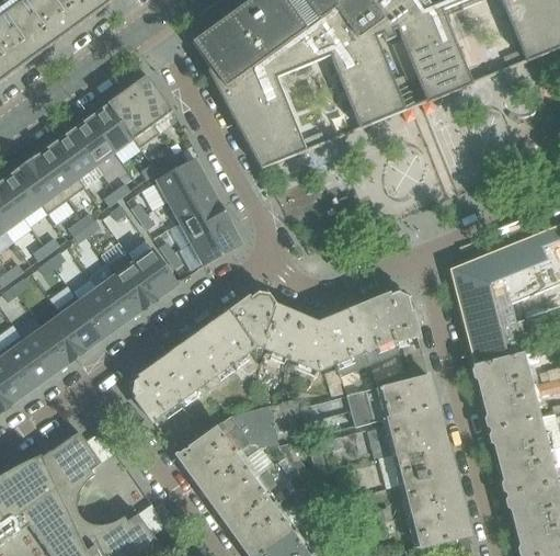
[(0,80),(111,0),(21,0),(0,15),(0,80)]
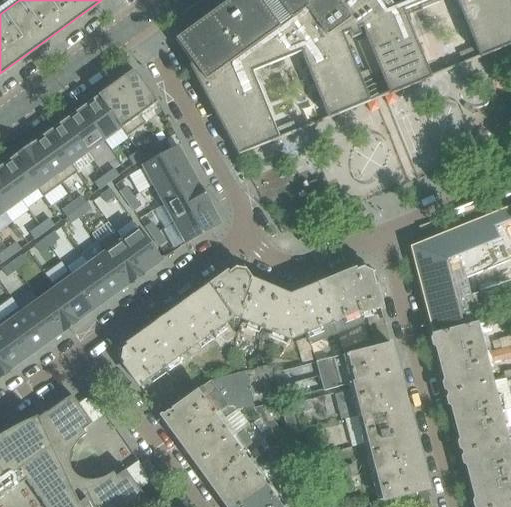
[(225,0),(175,36),(180,42),(202,74),(197,78),(210,101),(238,152),(239,152),(279,135),(252,68),(302,48),(329,115),(431,74),(403,7),(420,0),(422,6),(436,0),(458,0),(481,54),(510,40),(510,0),(399,0),(396,1),(395,0),(225,0)]
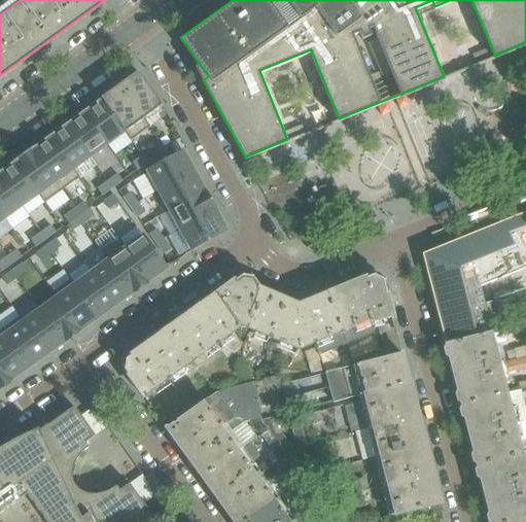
[(163,102),(138,68),(119,81),(144,115),(163,102)]
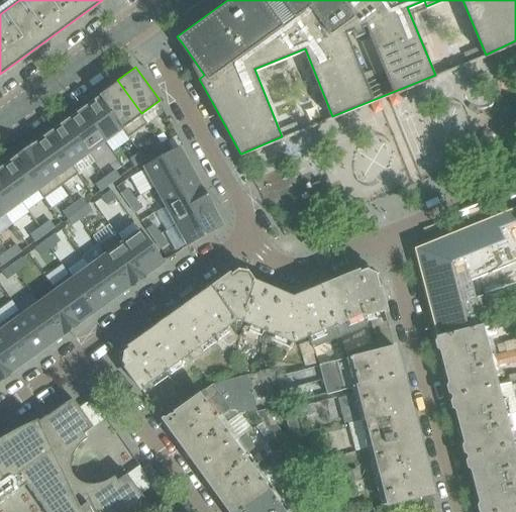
[(141,113),(117,80),(99,93),(123,126),(141,113)]
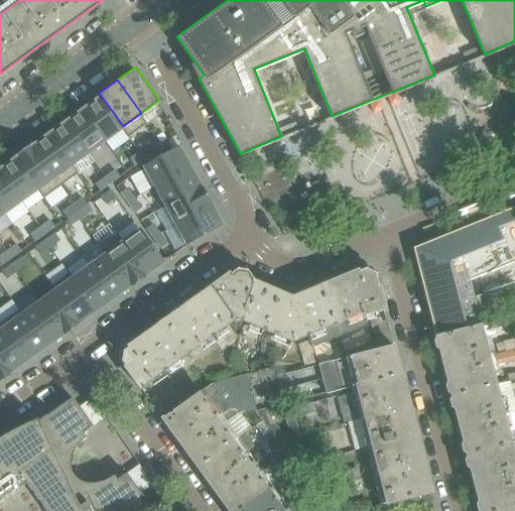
[(123,126),(99,93),(82,106),(106,139),(123,126)]
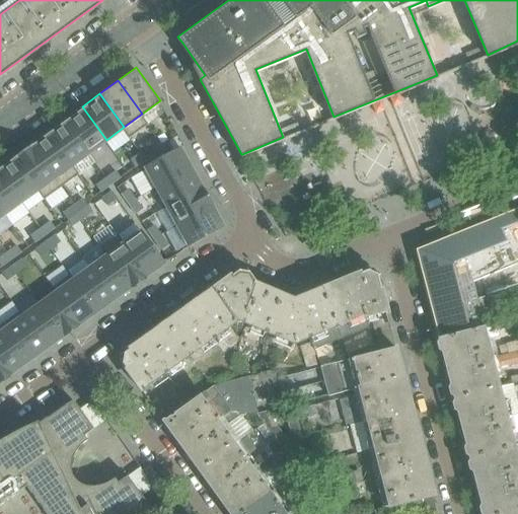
[(106,140),(82,106),(65,119),(89,151),(106,140)]
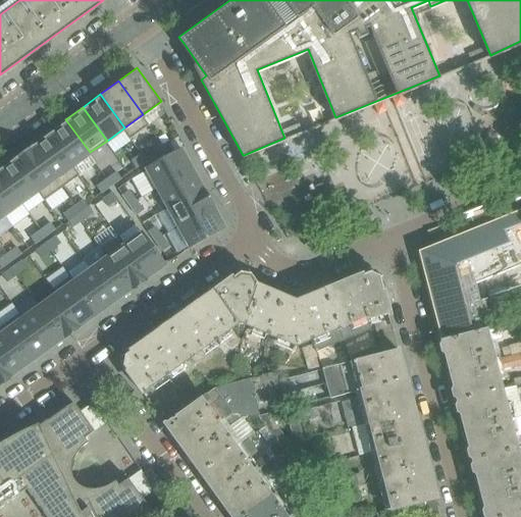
[(90,152),(65,119),(49,131),(72,164),(90,152)]
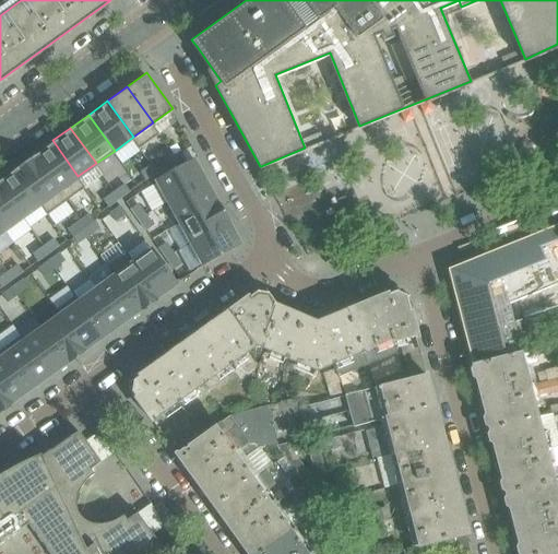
[(78,176),(52,140),(34,153),(60,189),(78,176)]
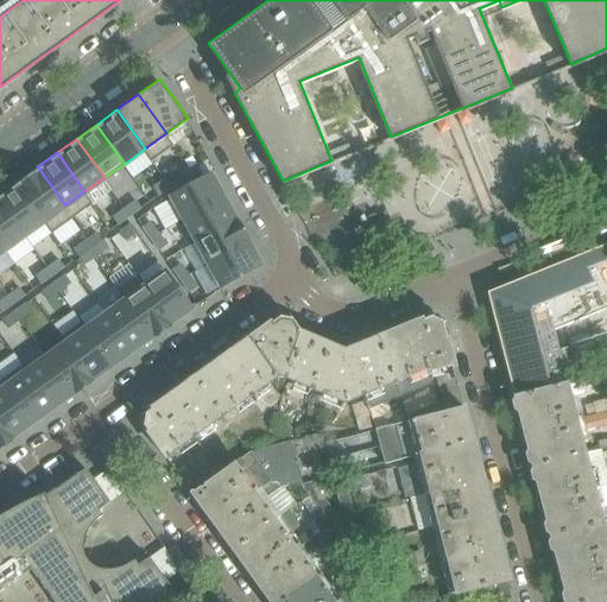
[(197,162),(189,166),(196,178),(204,173),(197,162)]
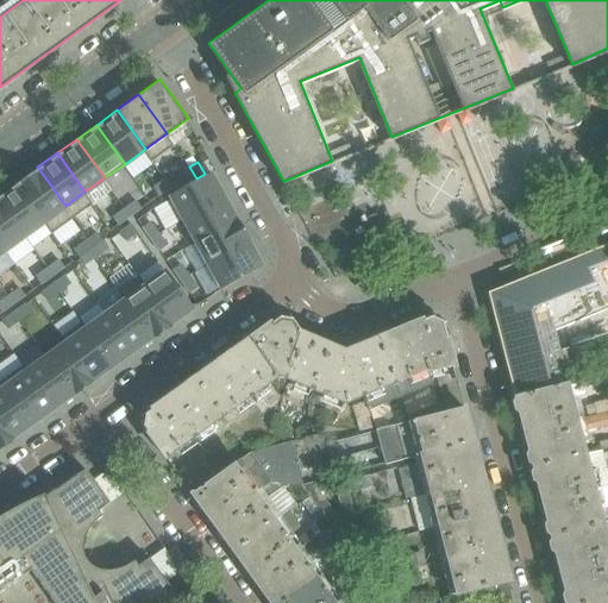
[(66,206),(37,167),(17,181),(18,181),(45,220),(66,206)]
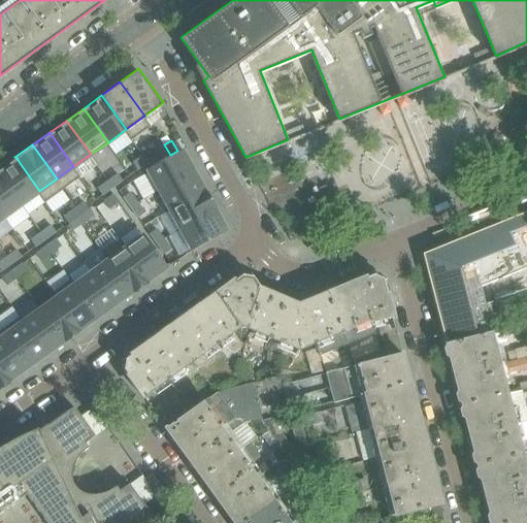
[(170,155),(164,144),(157,148),(163,159),(170,155)]
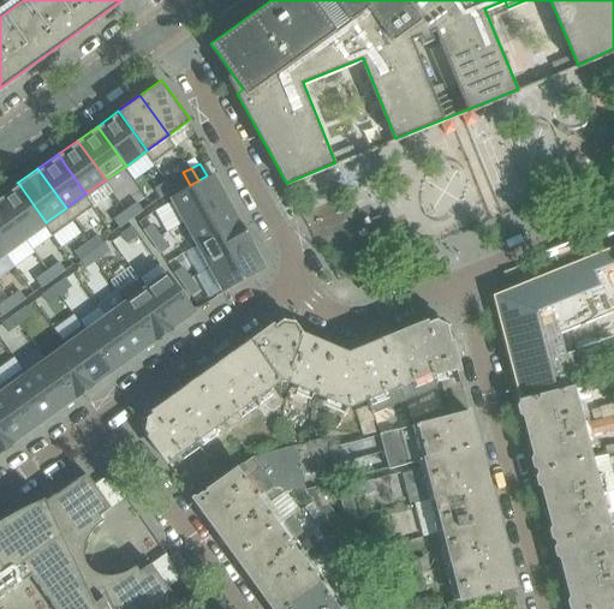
[(184,219),(226,196),(214,172),(207,175),(198,180),(190,185),(171,196),(184,219)]
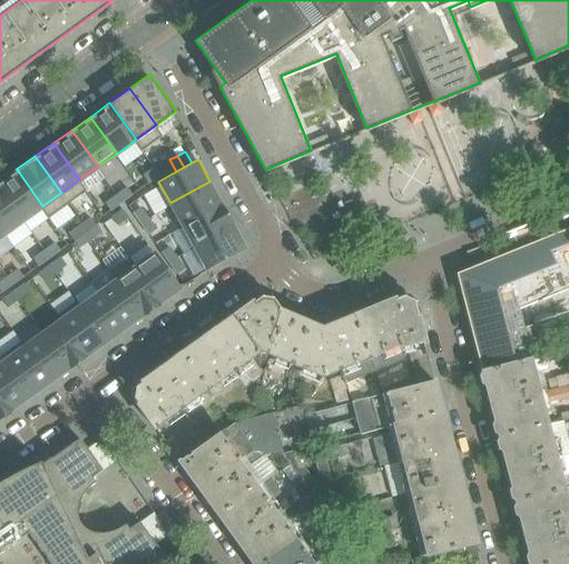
[(148,179),(159,171),(155,165),(144,172),(148,179)]
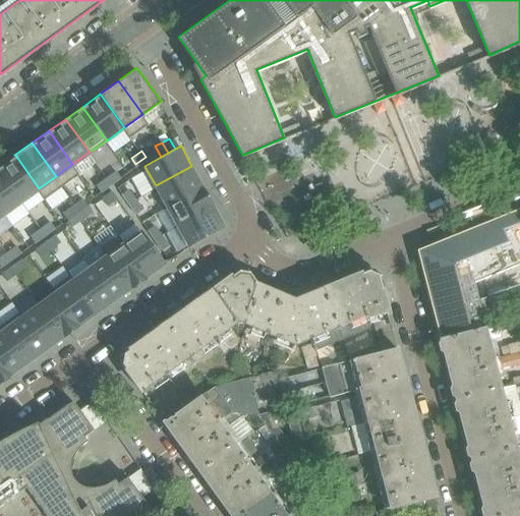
[(39,188),(15,155),(0,165),(0,169),(22,201),(39,188)]
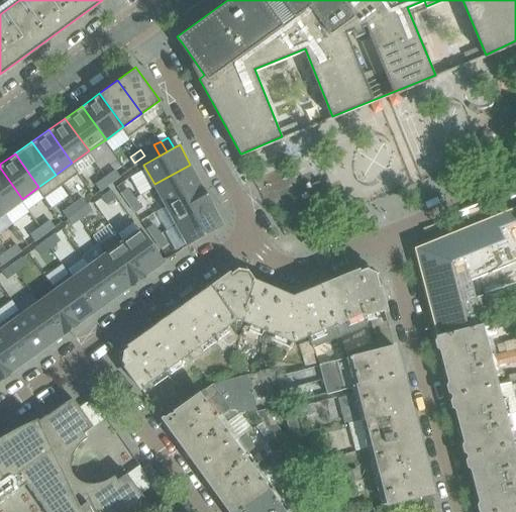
[(165,203),(201,184),(190,165),(155,184),(165,203)]
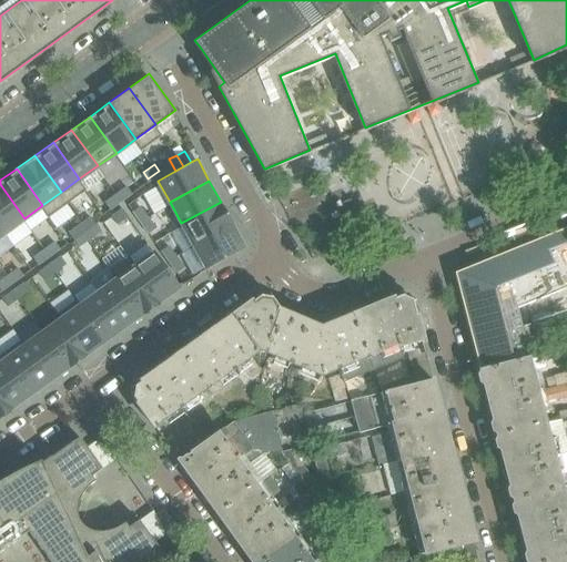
[(127,183),(115,191),(121,198),(132,191),(127,183)]
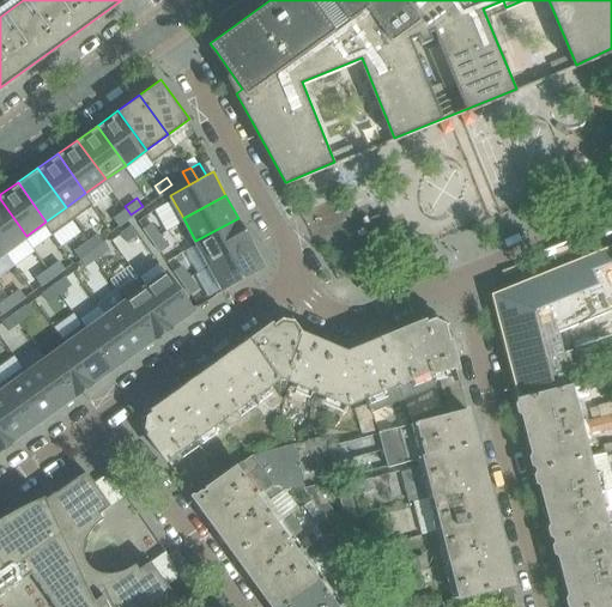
[(26,236),(0,199),(0,241),(6,250),(26,236)]
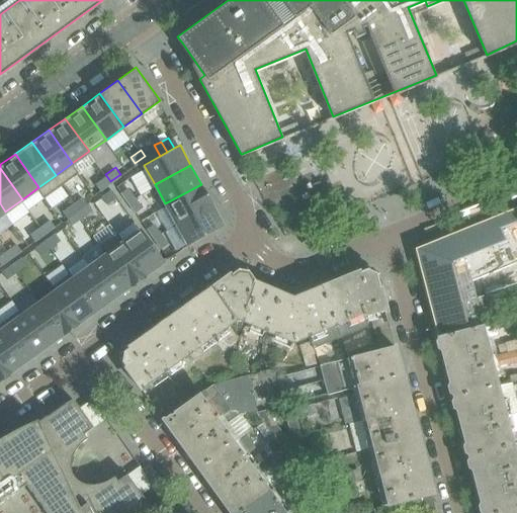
[(101,188),(110,181),(105,174),(96,181),(101,188)]
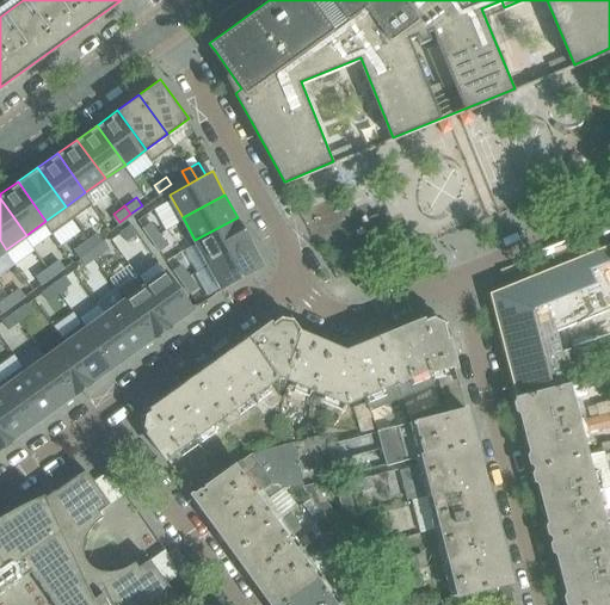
[(251,239),(238,216),(238,217),(195,240),(208,263),(250,239),(251,239)]
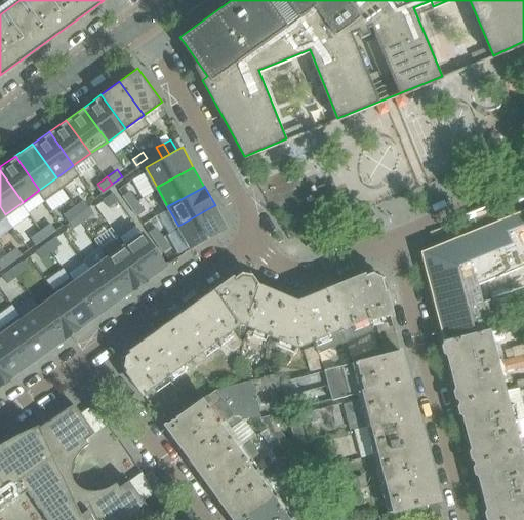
[(123,193),(130,203),(136,198),(129,188),(123,193)]
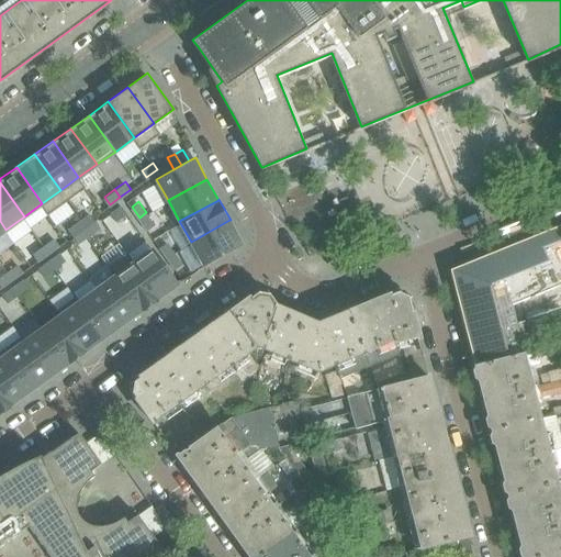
[(111,211),(115,219),(126,211),(121,203),(111,211)]
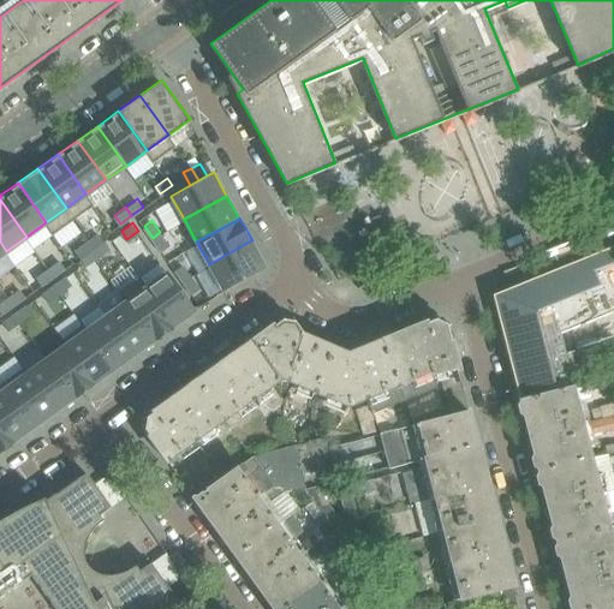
[(91,248),(103,239),(97,232),(87,240),(91,248)]
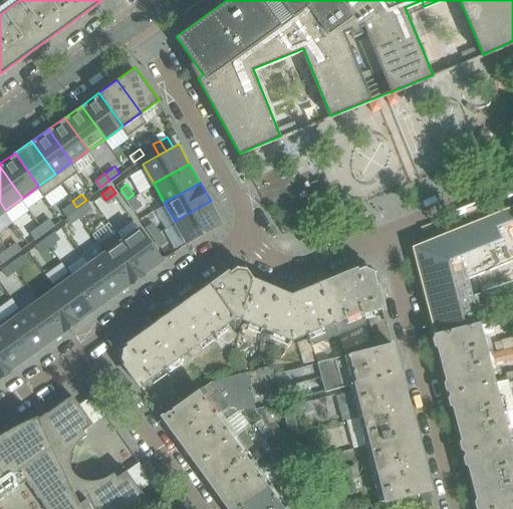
[(141,204),(134,194),(127,199),(135,208),(141,204)]
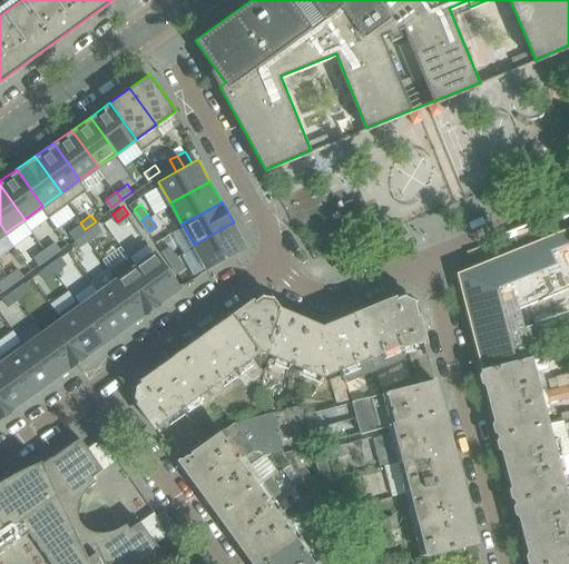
[(90,236),(100,229),(96,221),(85,229),(90,236)]
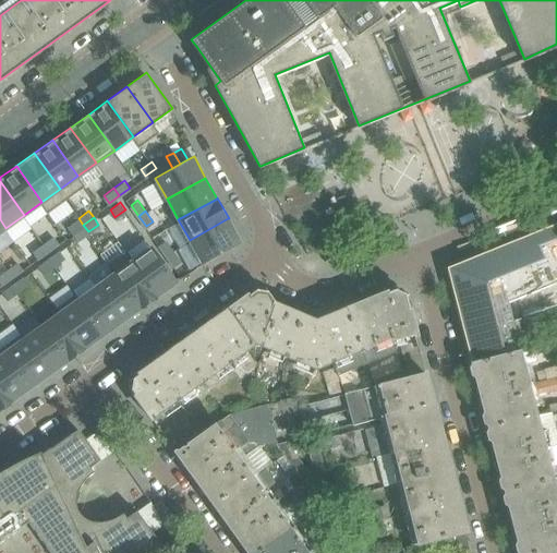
[(83,225),(79,218),(68,226),(73,232),(83,225)]
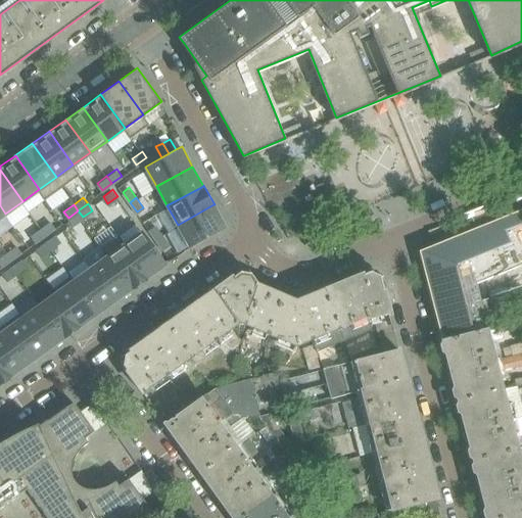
[(225,225),(214,204),(178,225),(189,245),(225,225)]
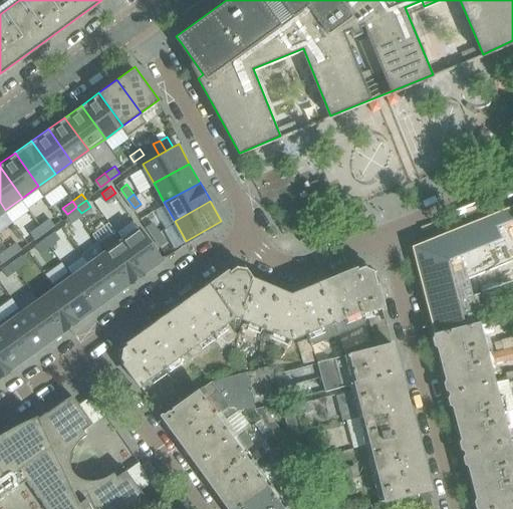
[(468,276),(509,258),(512,256),(512,204),(413,245),(436,332),(480,320),(479,320),(470,286),(468,276)]
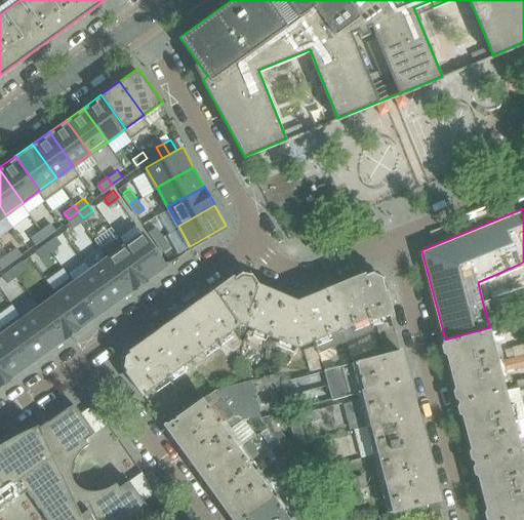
[(73,225),(83,217),(78,211),(69,218),(73,225)]
